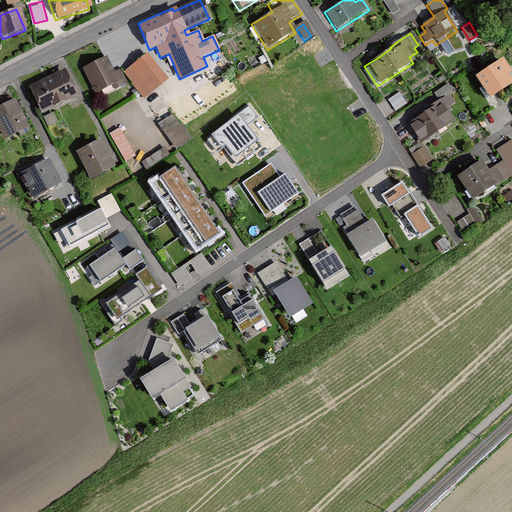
[(145,54),(123,74),(121,70),(113,74),(104,58),(82,69),(94,94),(111,86),(113,92),(129,84),(144,101),(166,81),(161,76),(163,74),(145,54)]
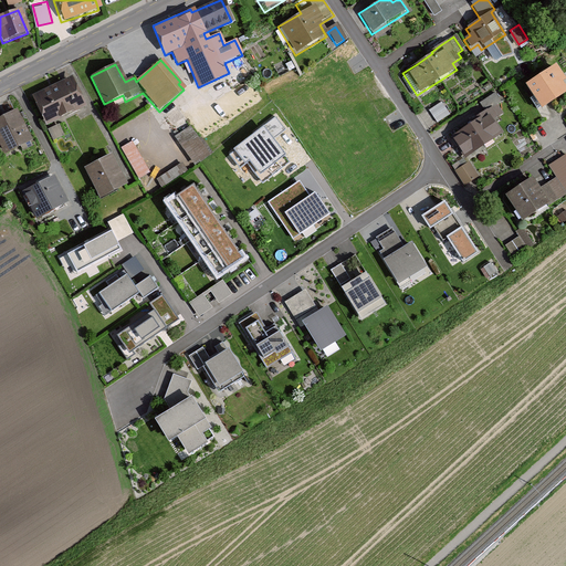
[(563,83),(553,67),(522,88),(530,101),(532,100),(538,111),(565,94),(559,85),(563,83)]
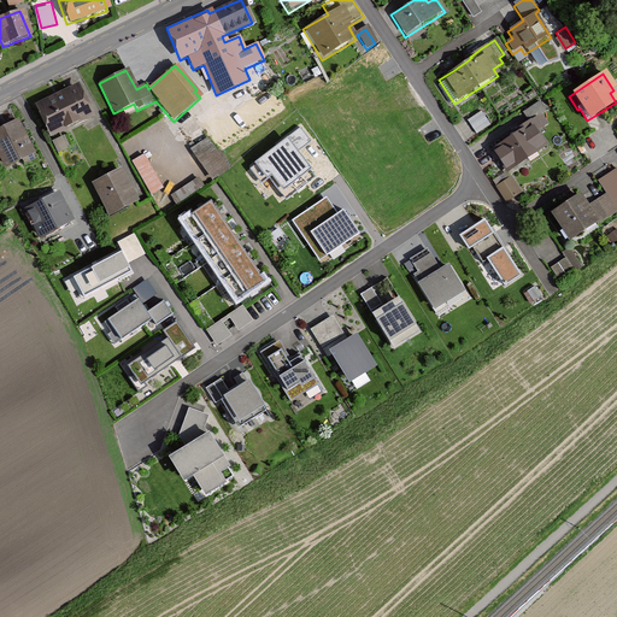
[(34,107),(48,137),(92,116),(77,87),(34,107)]
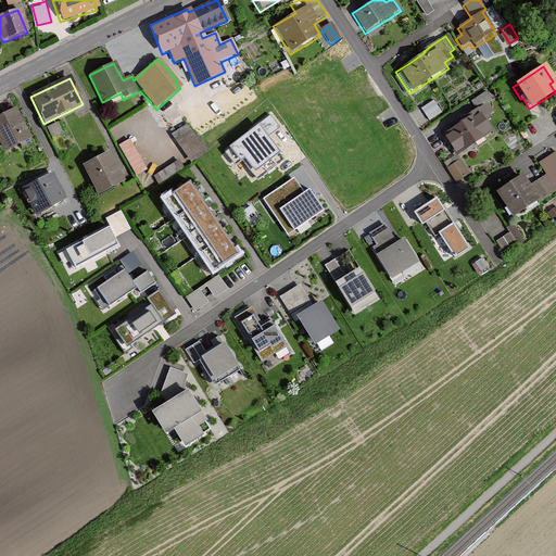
[(493,102),(488,92),(469,104),(474,111),(464,117),(466,121),(443,136),(445,138),(443,140),(454,158),(492,133),(484,121),(495,114),(489,104),(493,102)]
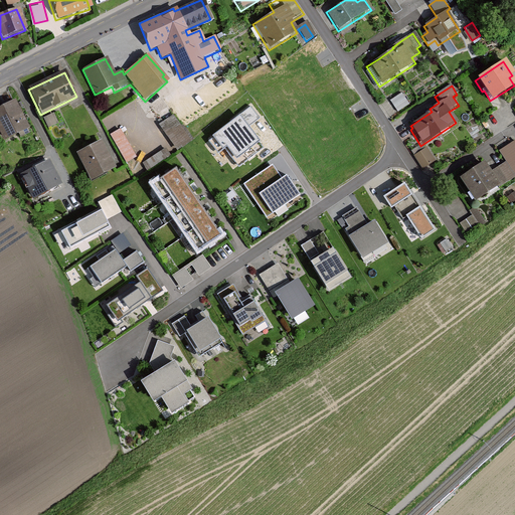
[(403,91),(391,98),(398,110),(410,103),(403,91)]
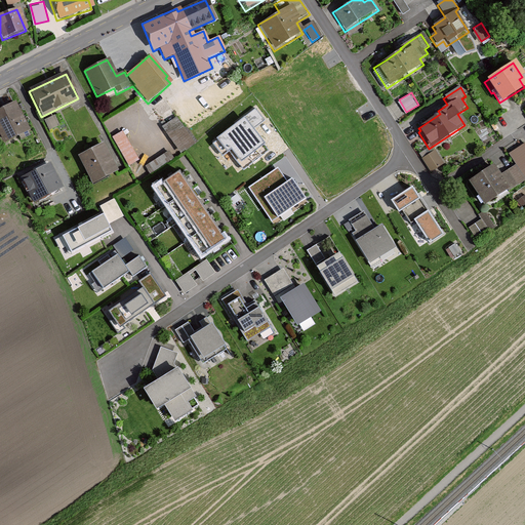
[(14,104),(0,110),(0,135),(3,143),(27,130),(14,104)]
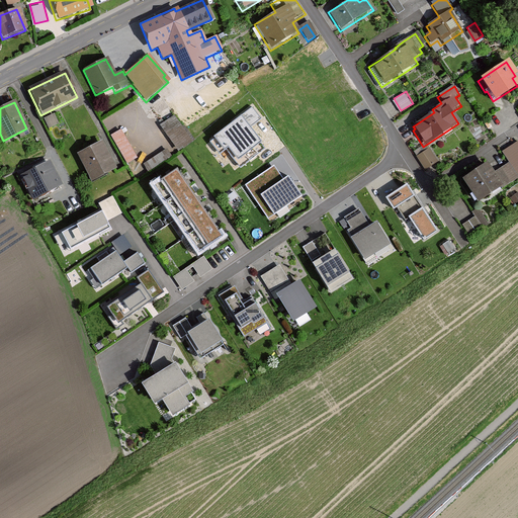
[(253,104),(209,138),(221,153),(226,148),(240,167),(267,146),(252,126),(263,118),(253,104)]
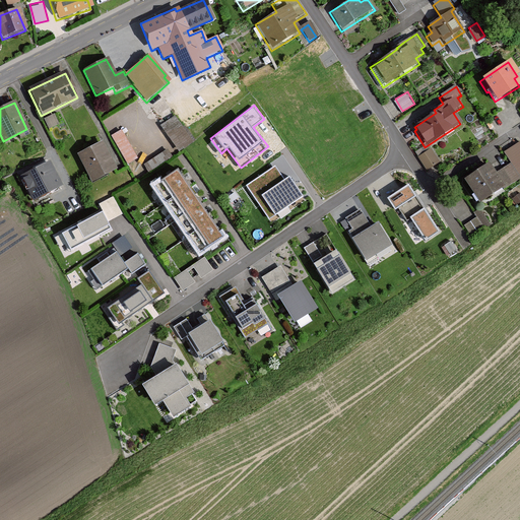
[(176,116),(161,125),(179,151),(195,140),(185,125),(183,127),(176,116)]
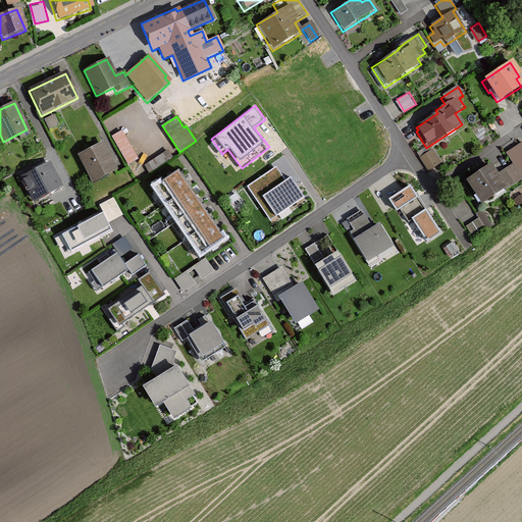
[(56,126),(52,118),(44,122),(48,131),(56,126)]
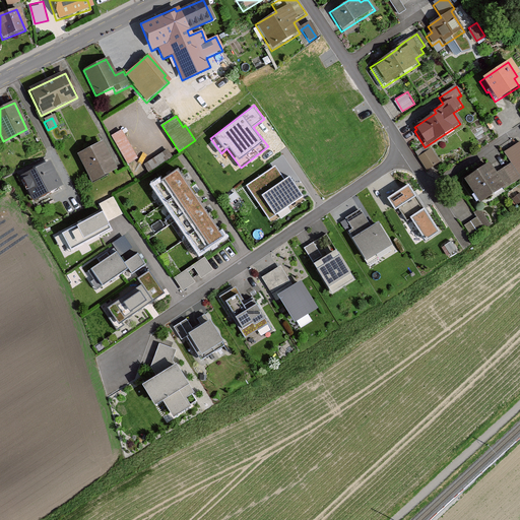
[(135,161),(119,133),(110,138),(127,167),(135,161)]
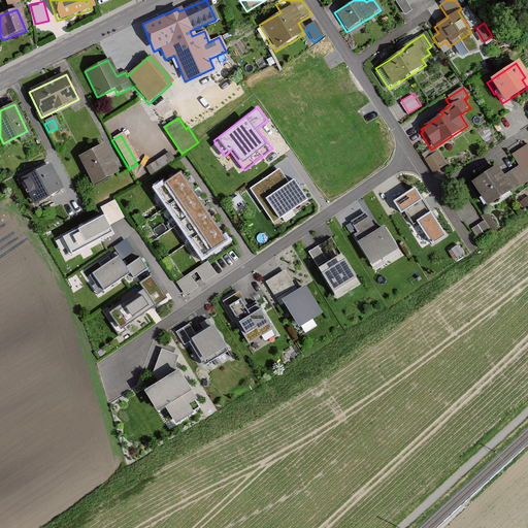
[(116,174),(102,146),(76,159),(90,187),(116,174)]
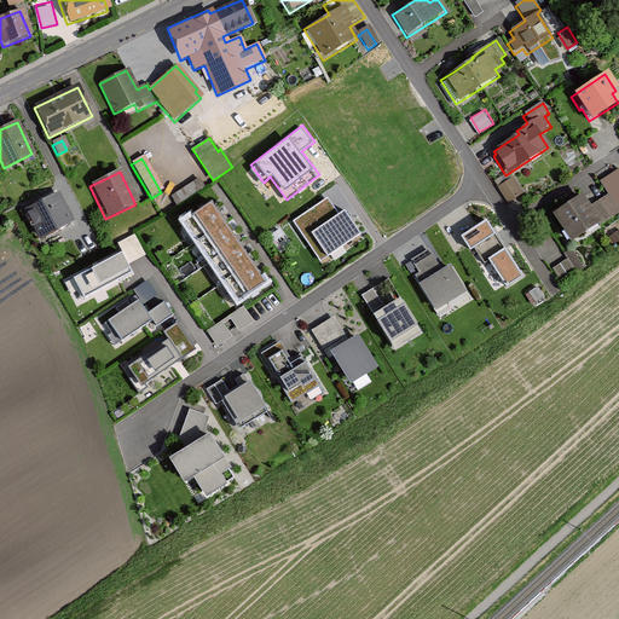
[(618,173),(618,172),(600,184),(611,200),(618,194),(618,173)]
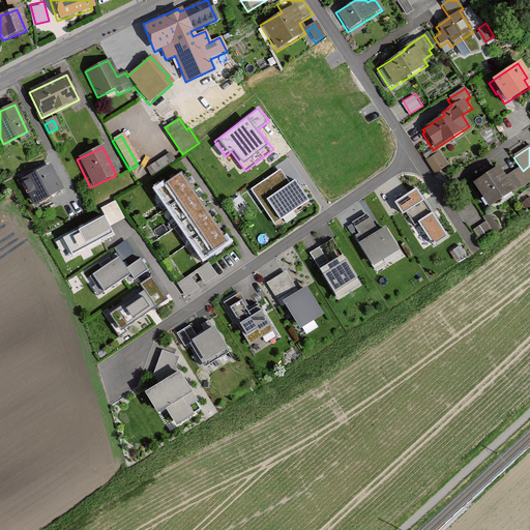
[(436,172),(449,164),(440,148),(427,156),(436,172)]
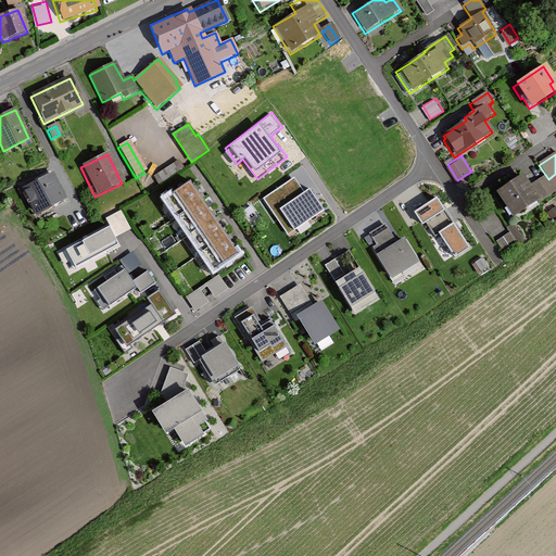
[(154,179),(159,186),(182,169),(178,163),(154,179)]
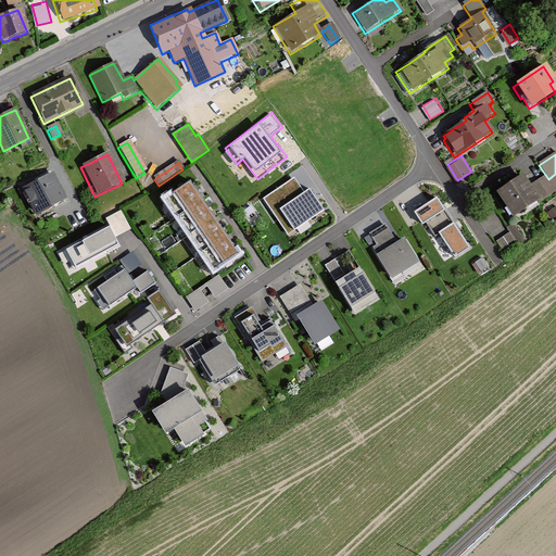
[(243,255),(190,174),(158,196),(166,207),(179,228),(192,247),(204,265),(212,276),(243,255)]
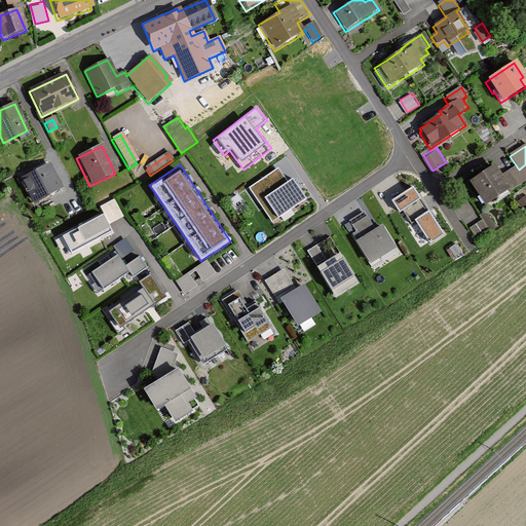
[(60,190),(47,165),(24,177),(26,181),(21,183),(31,204),(60,190)]
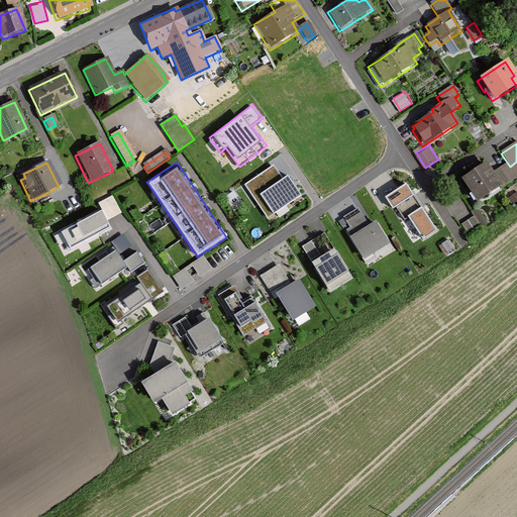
[(275,164),(244,184),(271,223),(306,200),(288,173),(282,176),(275,164)]
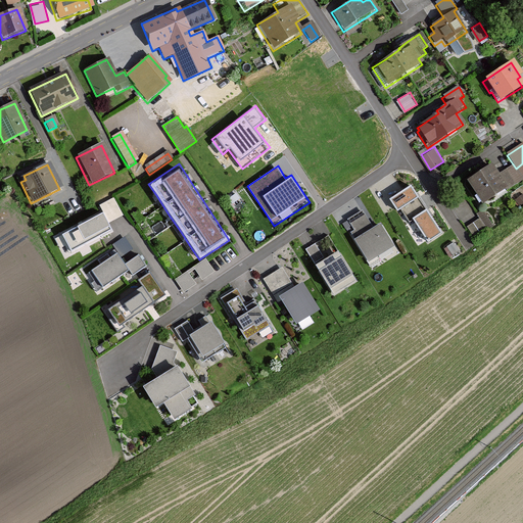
[(497,177),(489,165),(465,183),(480,205),(505,189),(507,192),(522,181),(513,167),(497,177)]
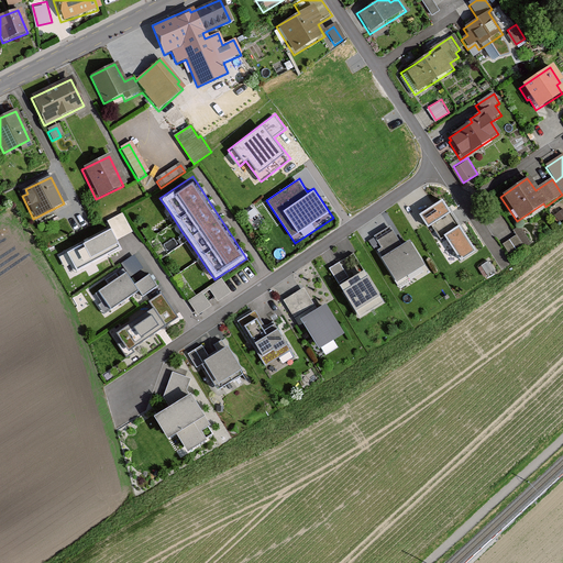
[(452,211),(442,195),(417,210),(428,228),(432,224),(441,238),(446,234),(462,258),(477,249),(460,221),(448,229),(441,218),(452,211)]
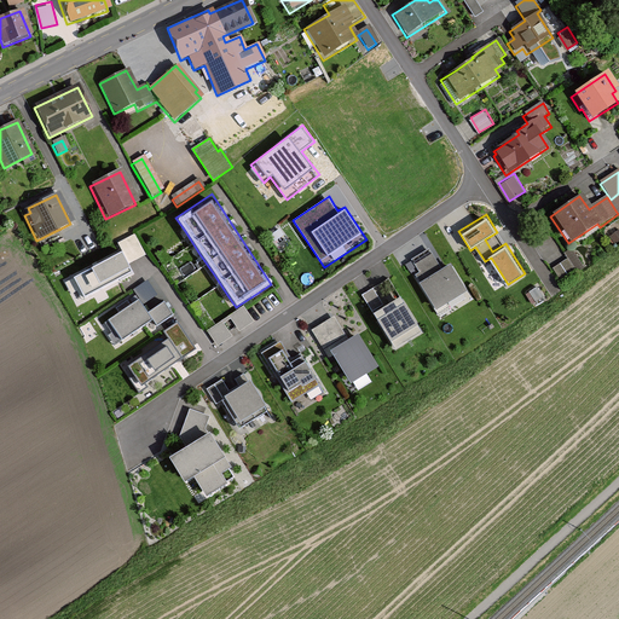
[(121,239),(132,260),(148,252),(136,231),(121,239)]
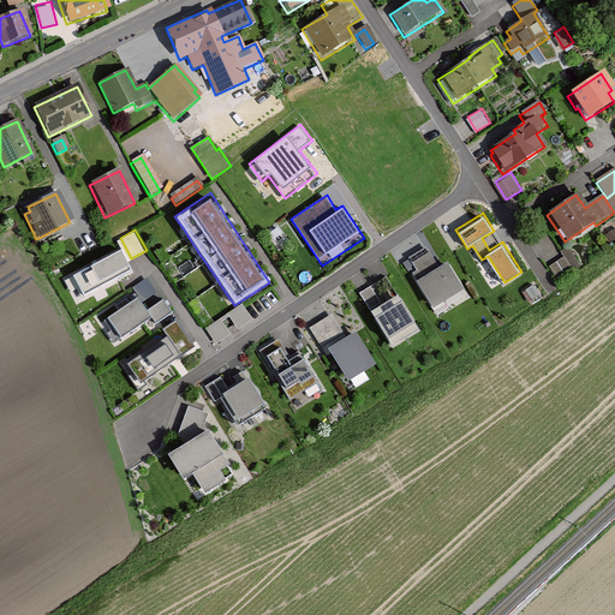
[(429,248),(410,260),(421,276),(417,279),(434,308),(465,288),(448,261),(440,266),(429,248)]
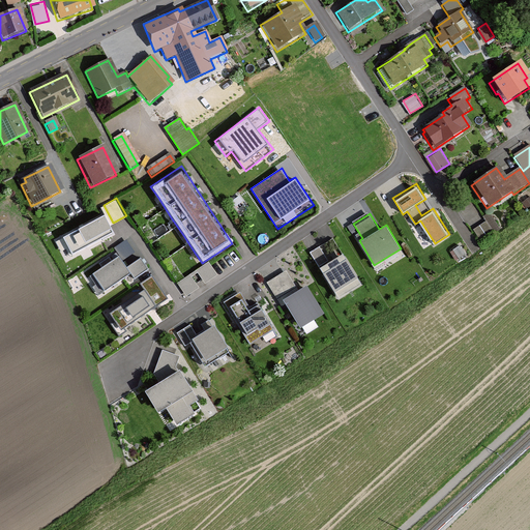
[(105,216),(63,238),(72,256),(114,234),(105,216)]
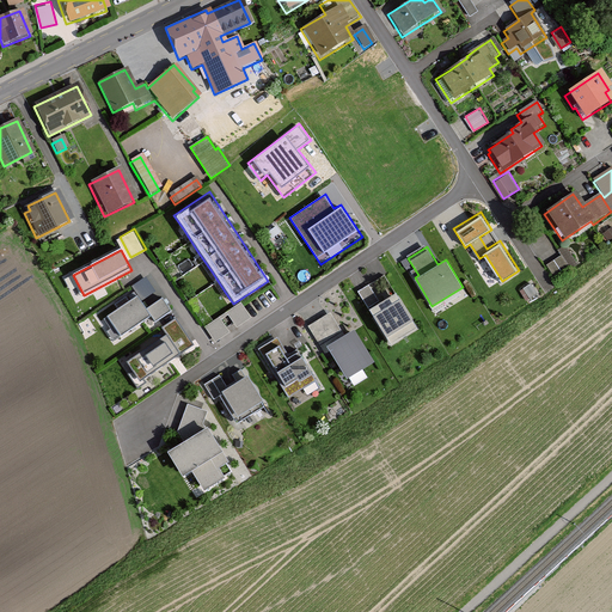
[(565,269),(558,258),(546,267),(552,277),(565,269)]
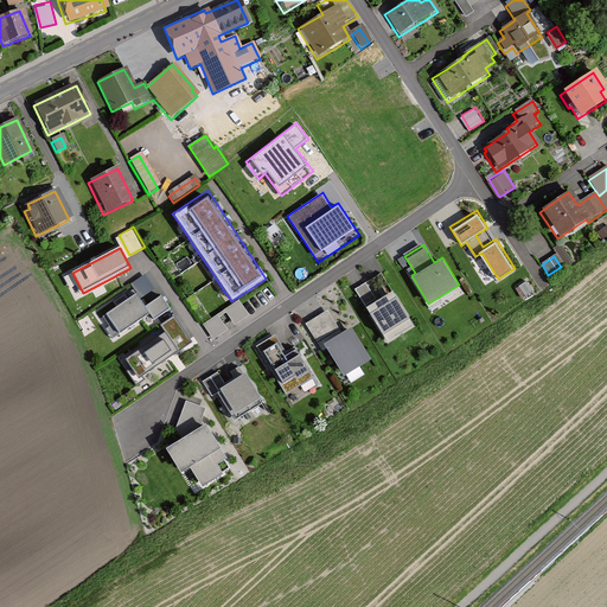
[(376,299),(365,282),(356,288),(365,305),(376,299)]
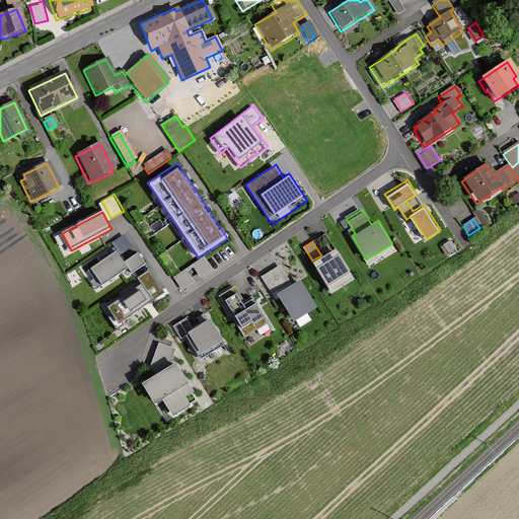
[(123,261),(116,250),(89,269),(95,278),(92,280),(98,289),(127,270),(130,274),(146,263),(138,249),(123,261)]
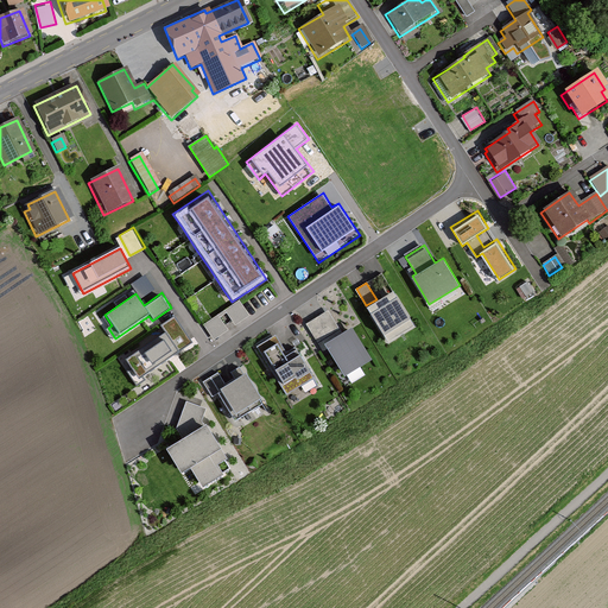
[(397,295),(369,312),(384,334),(411,316),(397,295)]
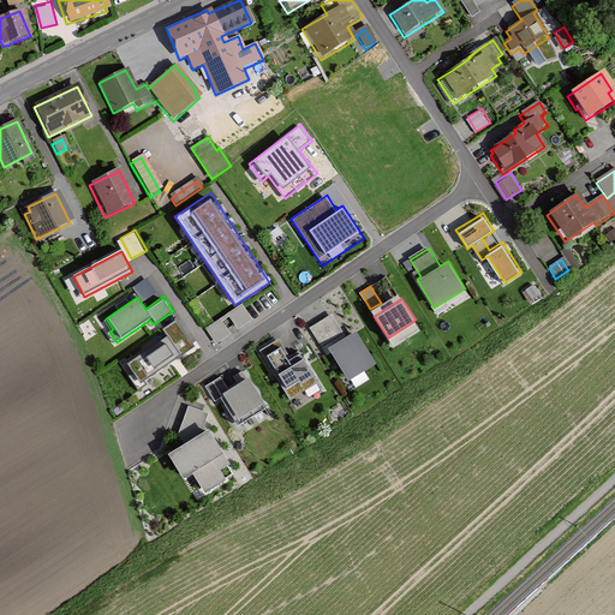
[(333,312),(309,326),(321,346),(327,342),(350,380),(375,364),(354,329),(346,334),(333,312)]
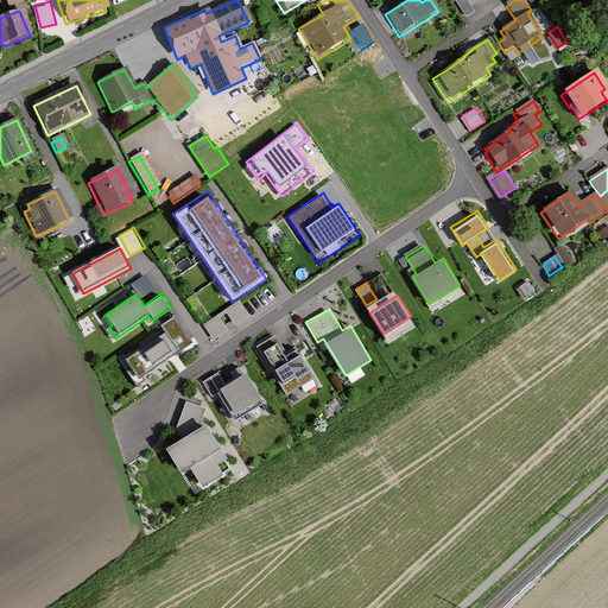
[(175,322),(140,347),(146,355),(139,360),(150,374),(190,344),(175,322)]
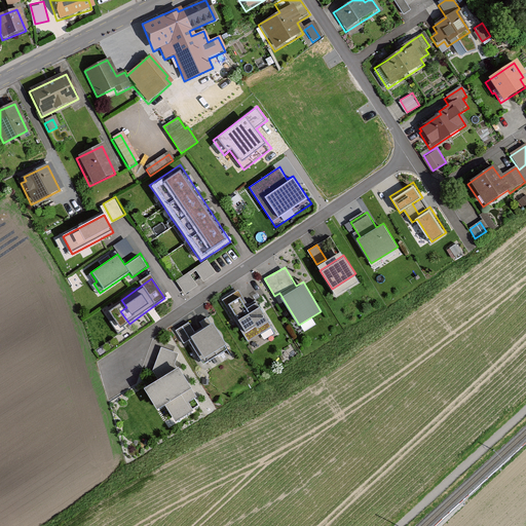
[(238,291),(223,300),(249,342),(274,328),(257,299),(247,305),(238,291)]
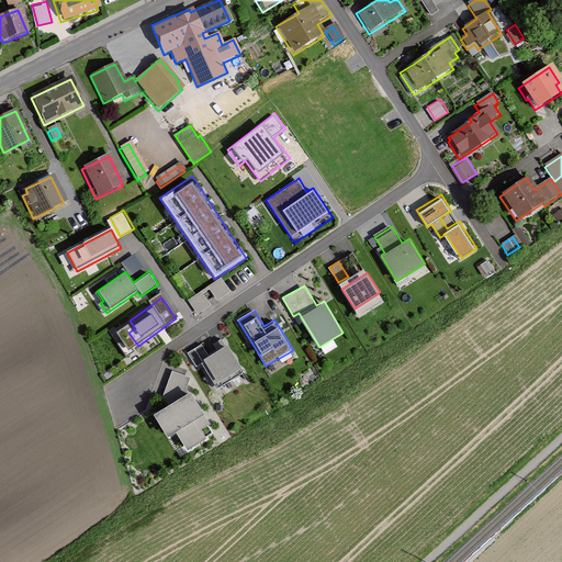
[(200,344),(187,352),(194,366),(202,361),(217,388),(244,372),(224,338),(215,344),(218,349),(208,356),(200,344)]
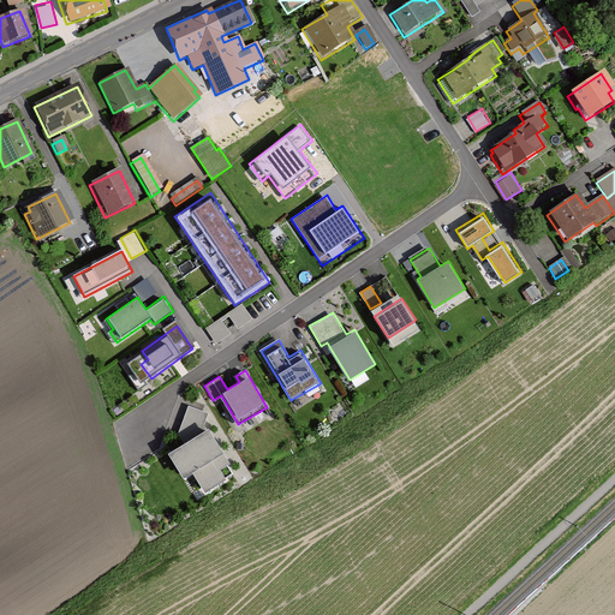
[(201,407),(173,424),(180,435),(207,419),(201,407)]
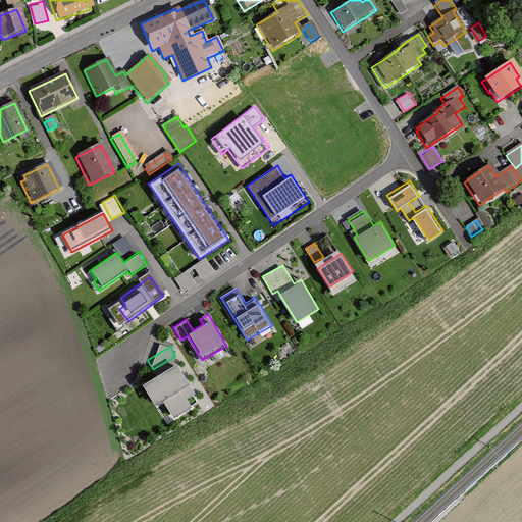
[(200,380),(187,359),(153,378),(166,400),(200,380)]
